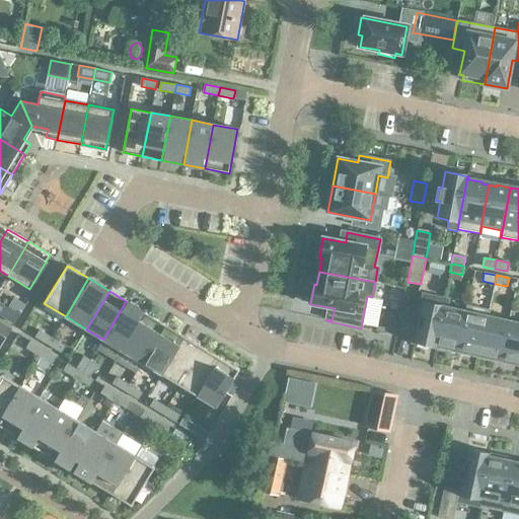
[(435,348),(446,299),(424,294),(419,316),(416,315),(413,327),(416,328),(413,343),(435,348)]
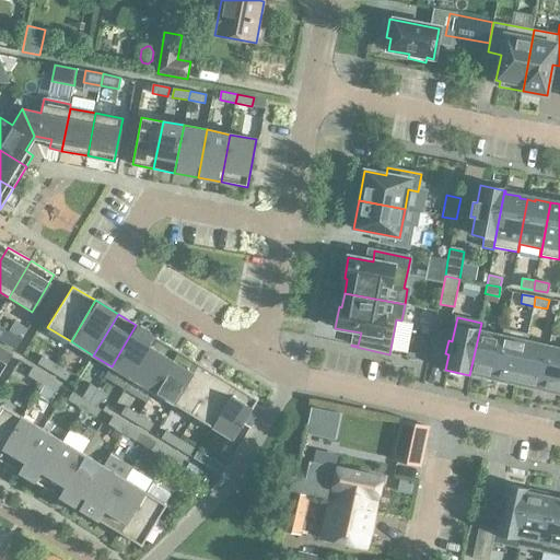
[(493,378),(504,329),(503,329),(501,337),(480,333),(482,323),(481,323),(469,375),(470,375),(471,374),(493,378)]
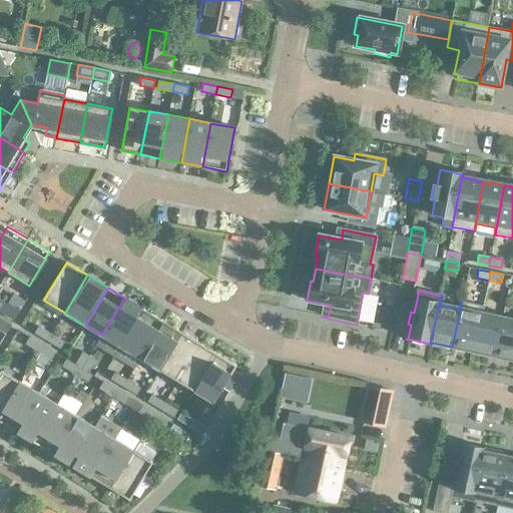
[(0,298),(0,311),(3,313),(8,304),(0,298)]
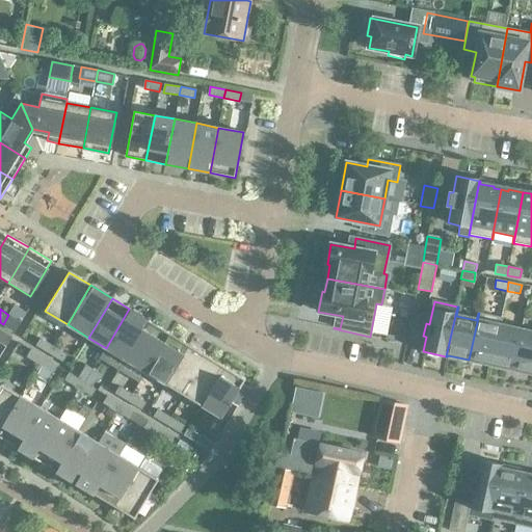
[(125,360),(149,320),(129,309),(106,348),(125,360)]
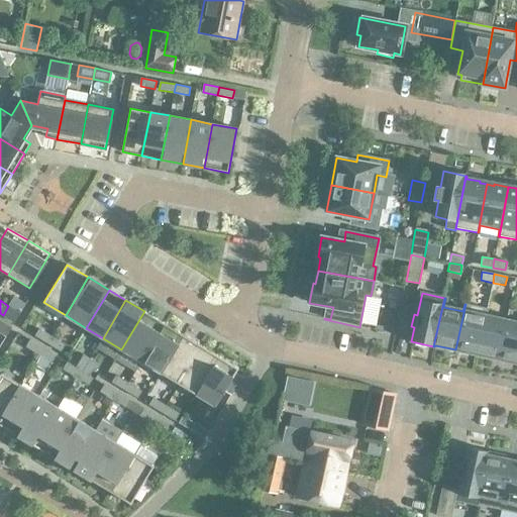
[(477,354),(487,309),(466,304),(455,349),(477,354)]
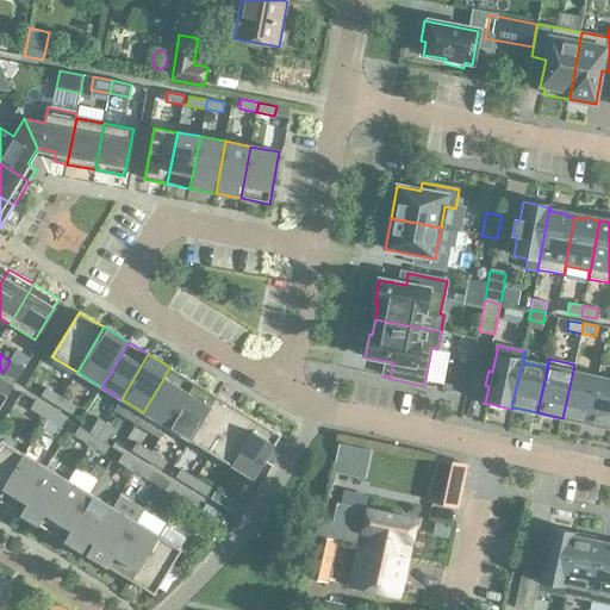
[(587,424),(597,378),(573,373),(576,365),(574,365),(562,418),(587,424)]
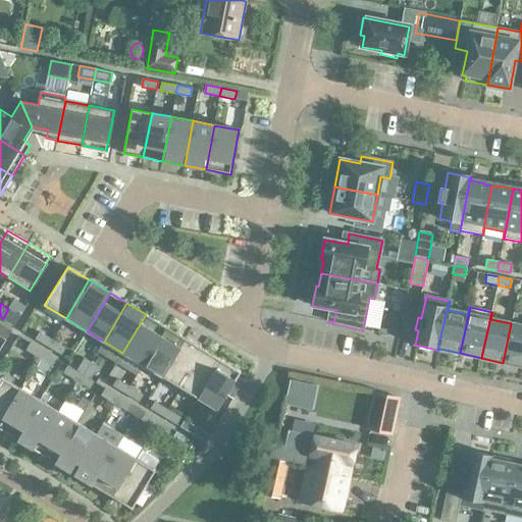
[(144,365),(166,327),(146,314),(122,353),(144,365)]
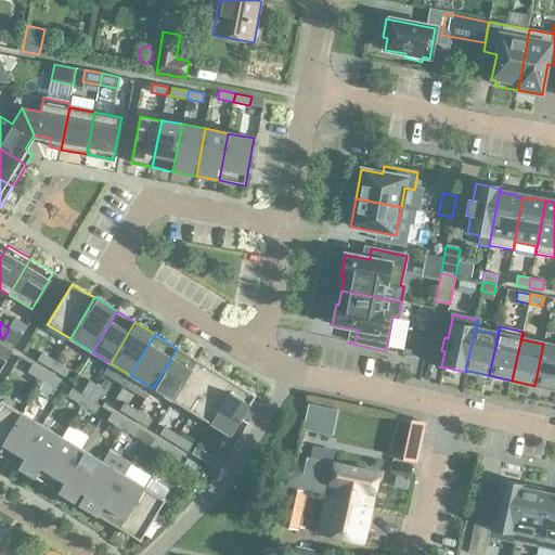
[(0,343),(0,357),(7,361),(13,351),(0,343)]
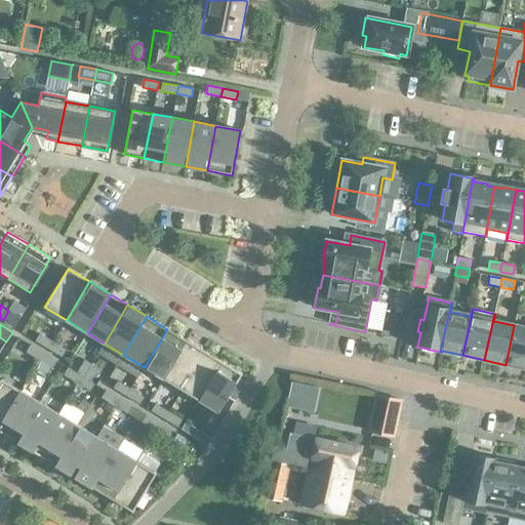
[(524,368),(524,327),(514,325),(506,365),(524,368)]
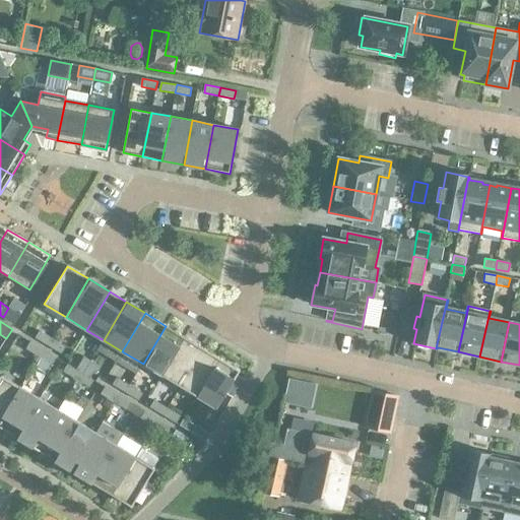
[(161,375),(185,337),(166,326),(143,364),(161,375)]
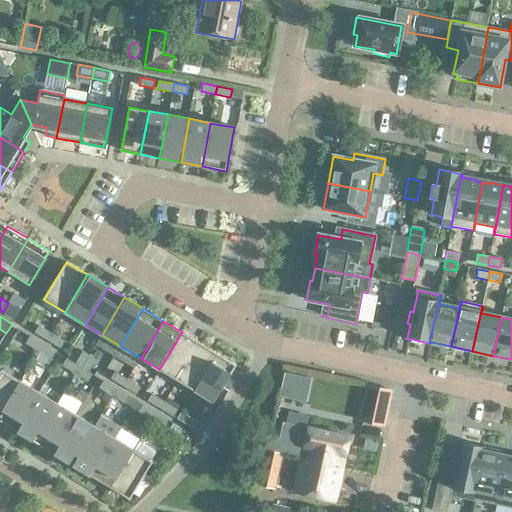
[(47,340),(52,333),(39,326),(35,333),(47,340)]
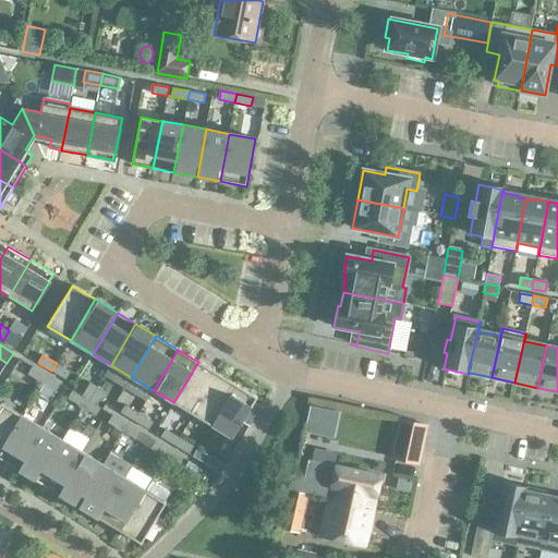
[(193,415),(218,374),(198,362),(173,402),(193,415)]
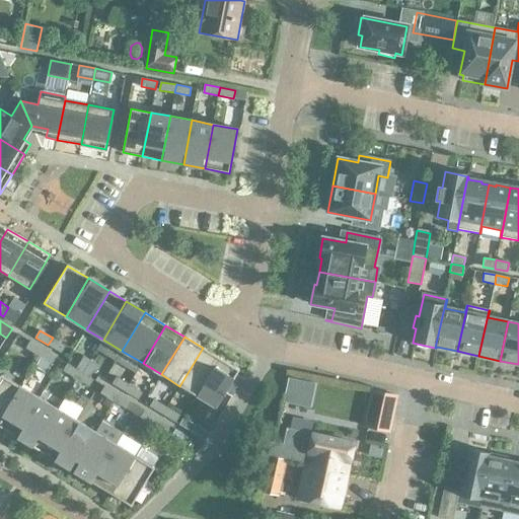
[(53,338),(48,345),(61,353),(66,346),(53,338)]
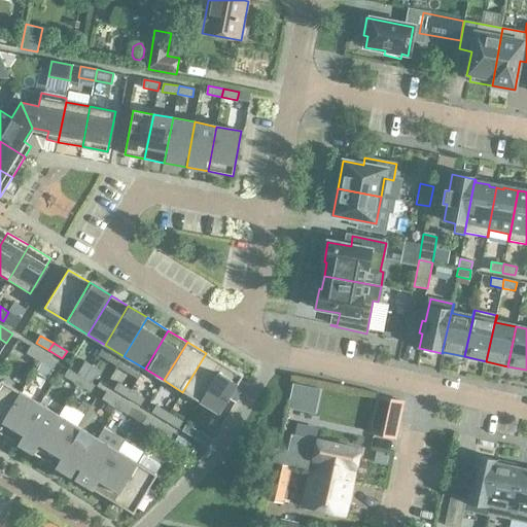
[(39,361),(43,354),(31,346),(26,353),(39,361)]
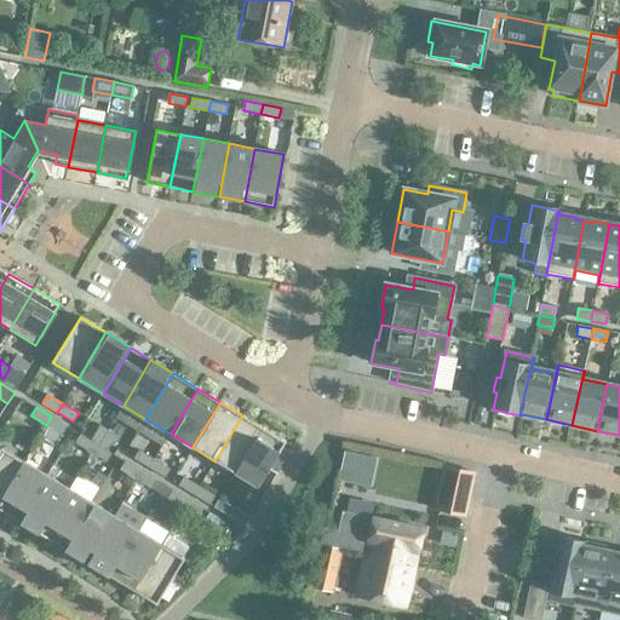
[(235,474),(263,428),(242,415),(214,461),(235,474)]
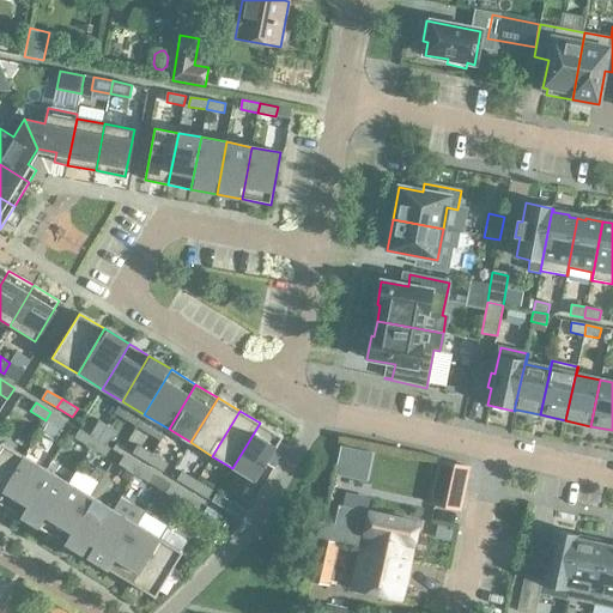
[(50,412),(46,420),(61,430),(66,422),(50,412)]
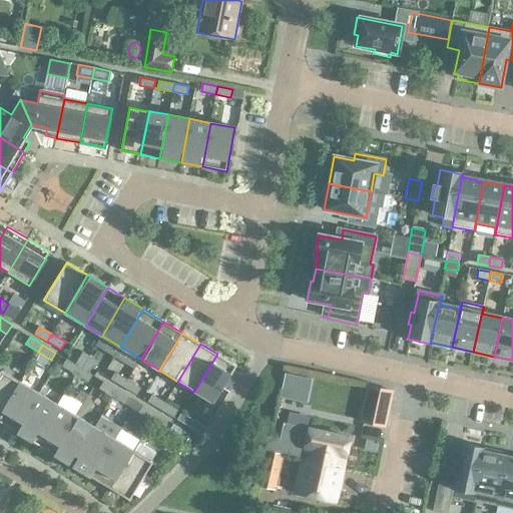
[(75,365),(81,369),(89,356),(83,352),(75,365)]
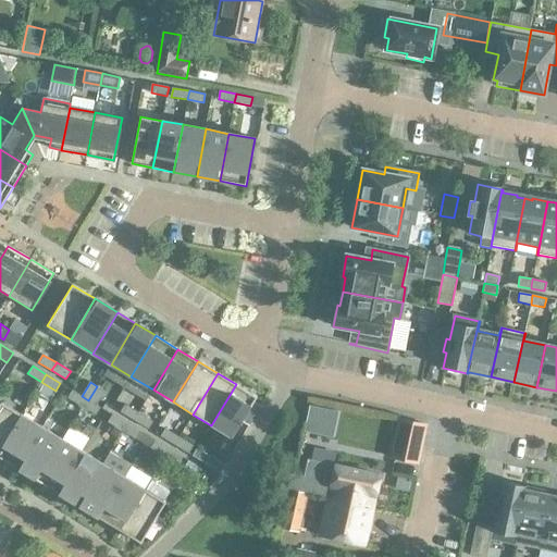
[(236,384),(211,425),(232,437),(257,397),(236,384)]
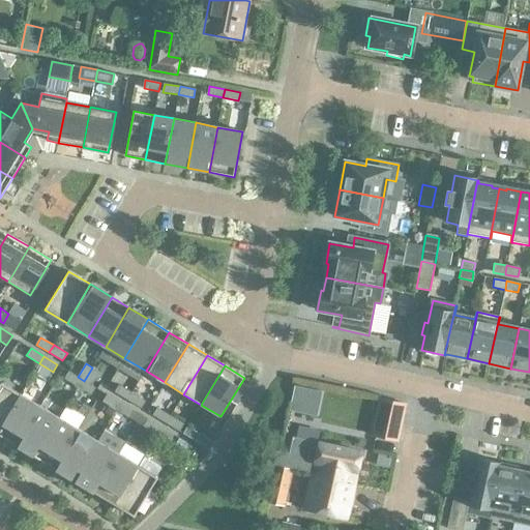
[(84,381),(91,385),(99,372),(92,367),(84,381)]
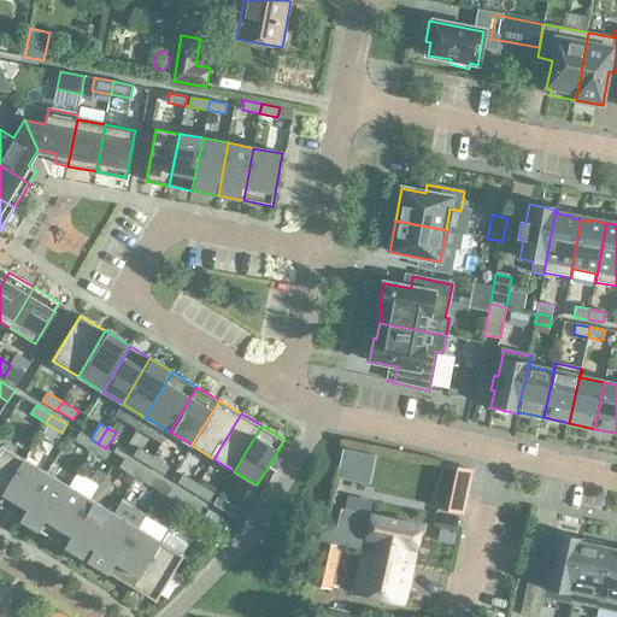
[(98,444),(90,439),(80,433),(75,441),(93,452),(98,444)]
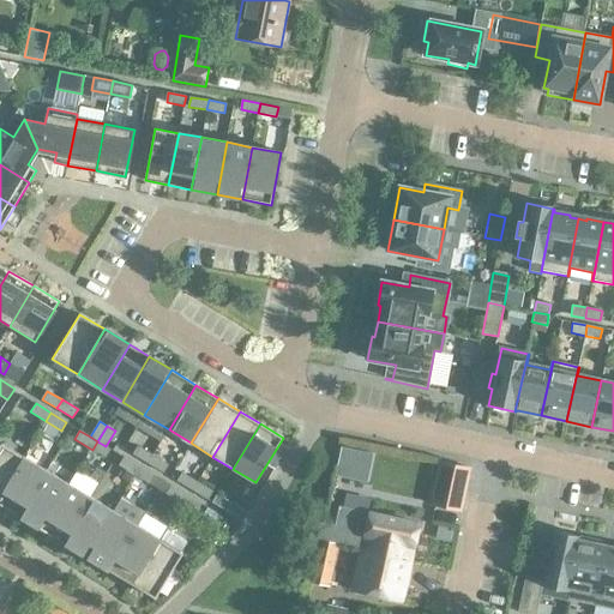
[(110,449),(106,446),(97,441),(92,450),(106,457),(110,449)]
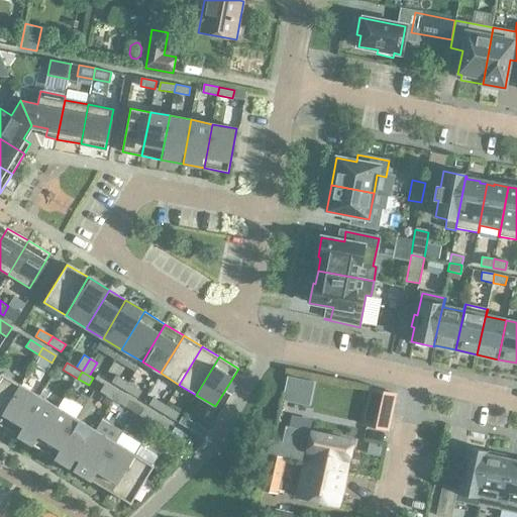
[(0,418),(20,385),(1,373),(0,374),(0,418)]
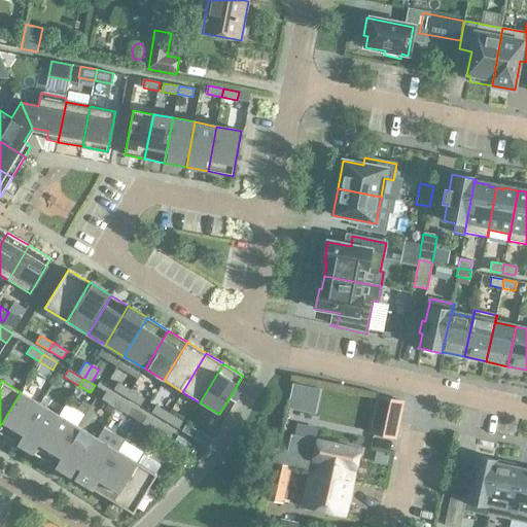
[(229,398),(236,403),(247,385),(240,381),(229,398)]
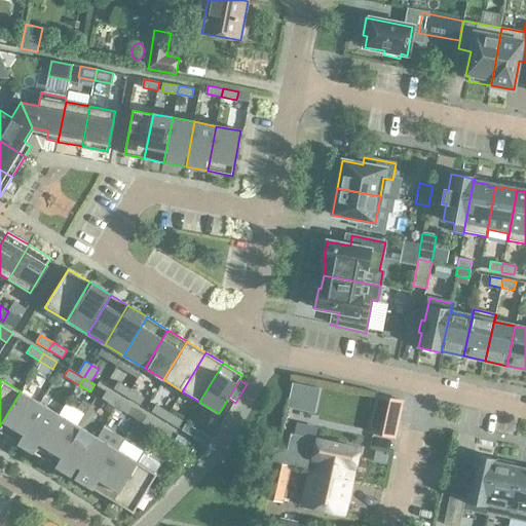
[(126,397),(132,389),(118,382),(114,389),(126,397)]
